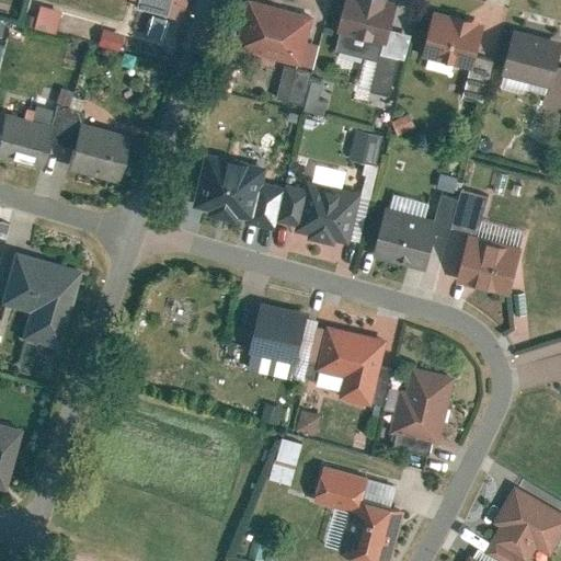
[(138,0),(136,9),(165,16),(169,0),(138,0)]
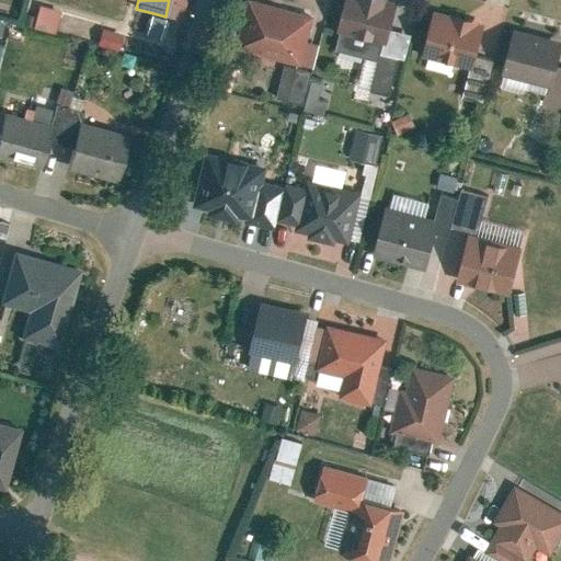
[(315,12),(266,0),(249,0),(237,45),(301,61),(315,12)]
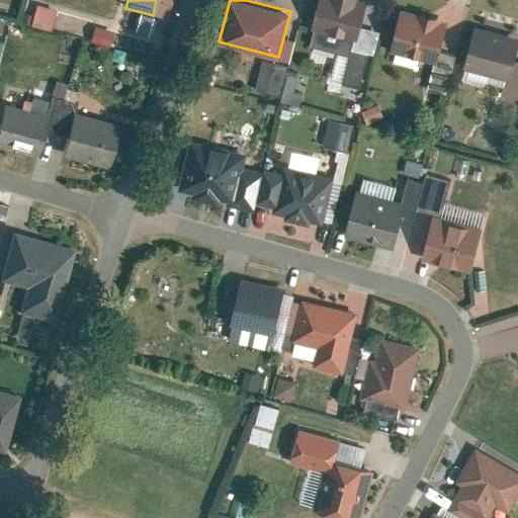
[(366,0),(365,0),(321,0),(315,26),(358,36),(361,21),(366,0)]
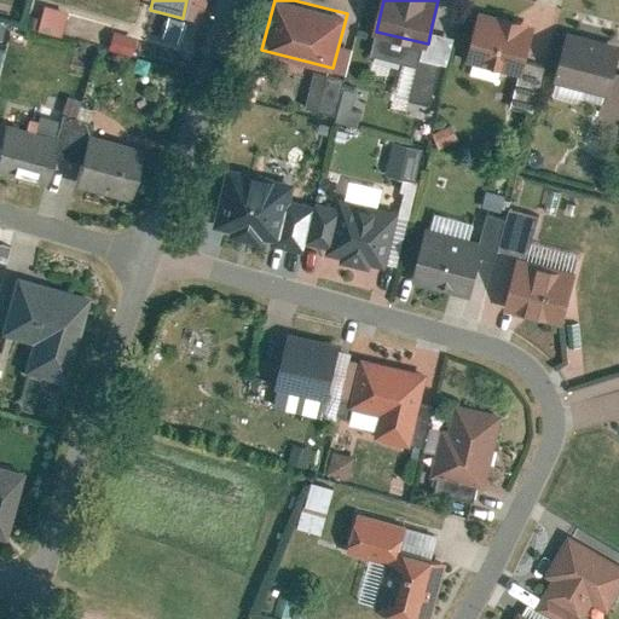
[(36,28),(58,32),(63,11),(41,6),(36,28)]
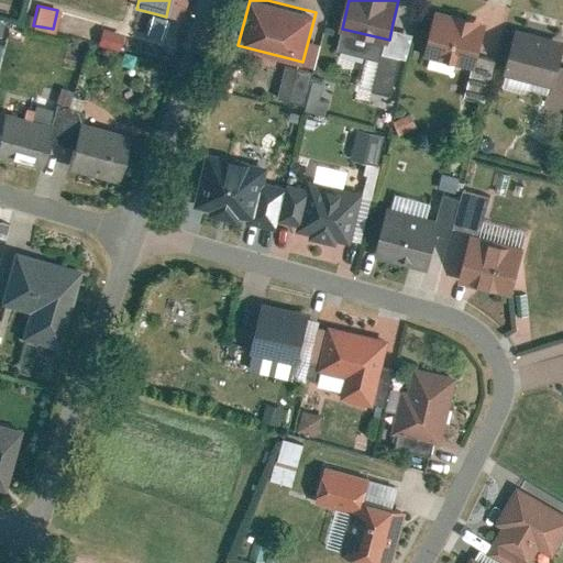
[(484,19),(437,8),(427,52),(473,63),(476,50),(484,19)]
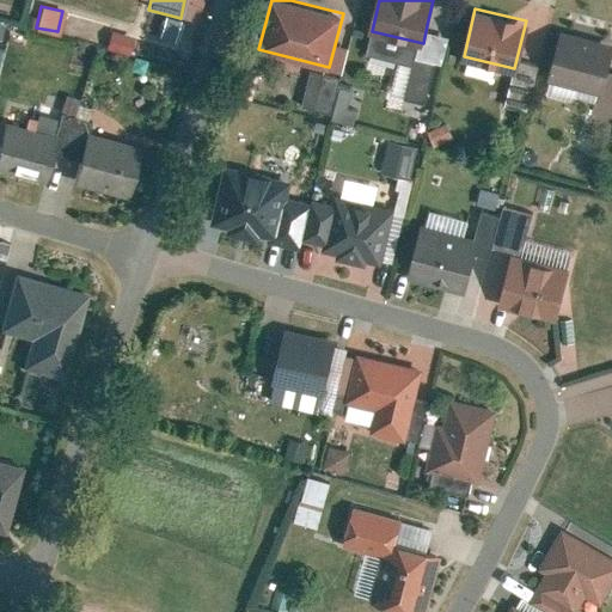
[(420,55),(445,61),(452,31),(427,25),(423,43),(420,55)]
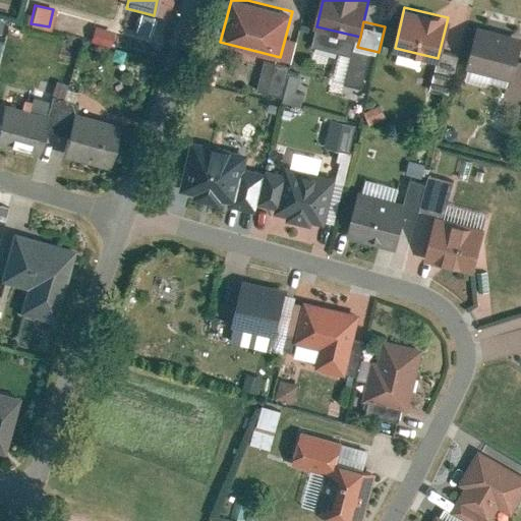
[(88,38),(107,44),(111,31),(93,24),(88,38)]
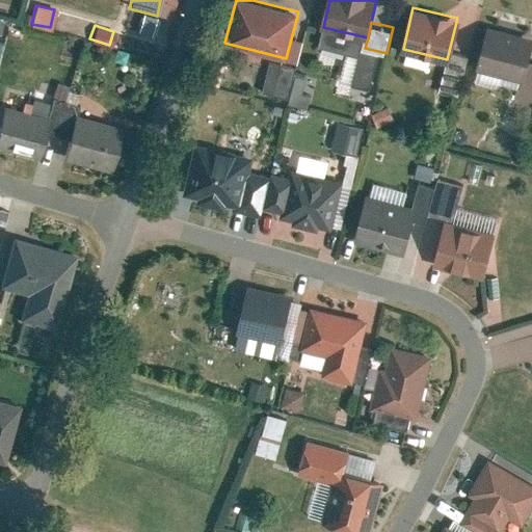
[(531,38),(531,37),(488,28),(479,67),(523,77),(528,56),(531,38)]
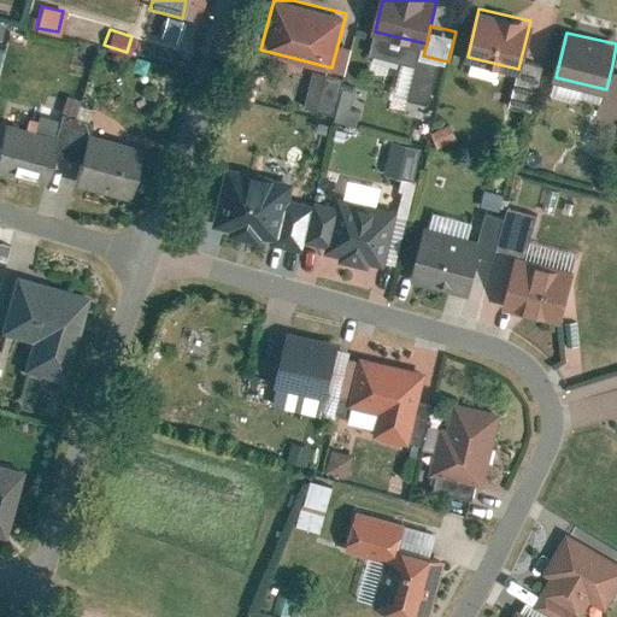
[(511,103),(534,107),(545,60),(522,54),(518,69),(511,103)]
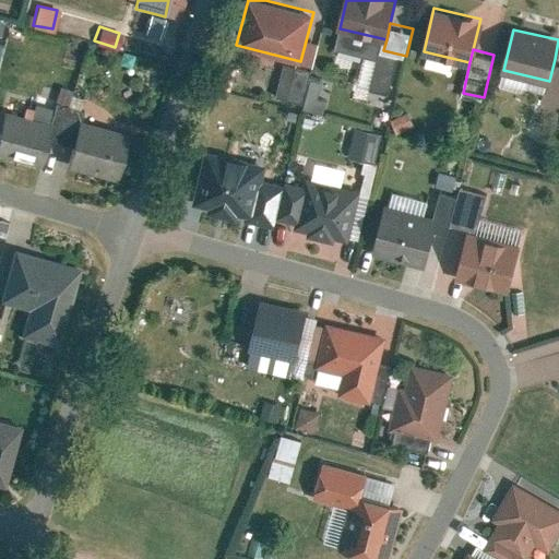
[(218,86),(230,88),(235,61),(222,59),(218,86)]
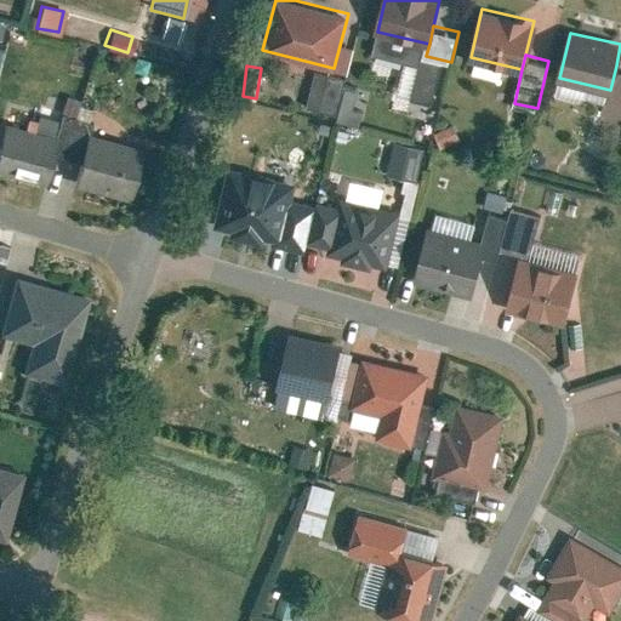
[(605,109),(620,113),(620,66),(616,66),(610,90),(605,109)]
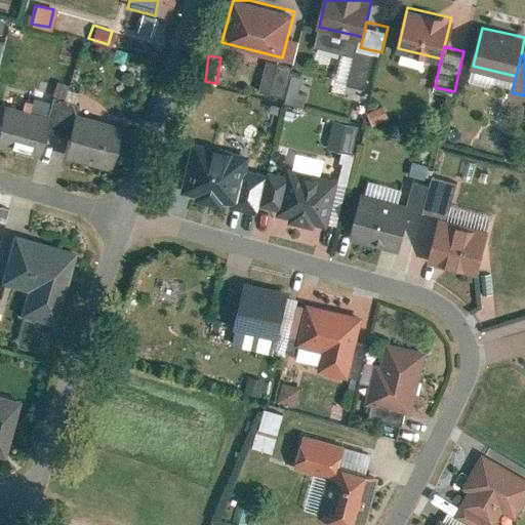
[(257,95),(305,99),(305,93),(297,92),(300,67),(260,63),(257,95)]
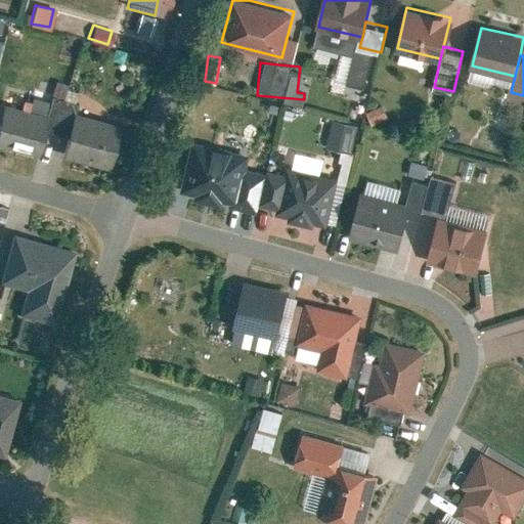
[(47,118),(4,105),(0,118),(0,142),(37,154),(47,118)]
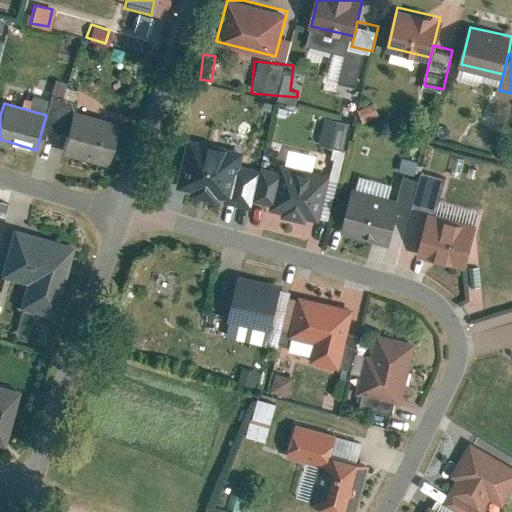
[(116,125),(73,113),(62,149),(106,162),(116,125)]
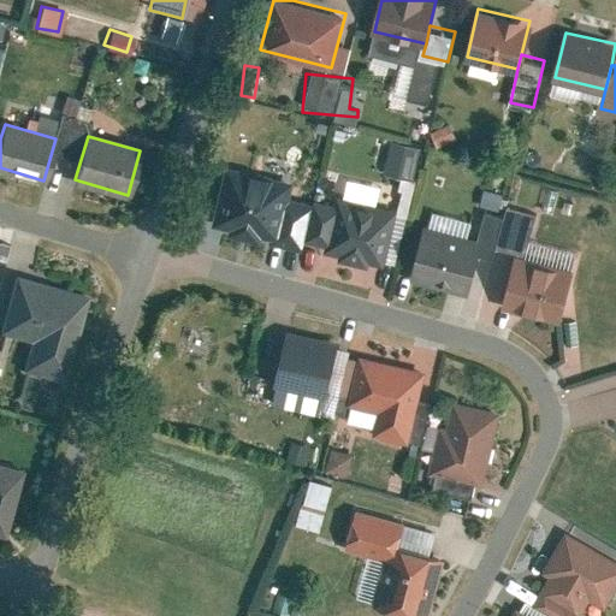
[(424,146),(392,138),(385,170),(416,177),(424,146)]
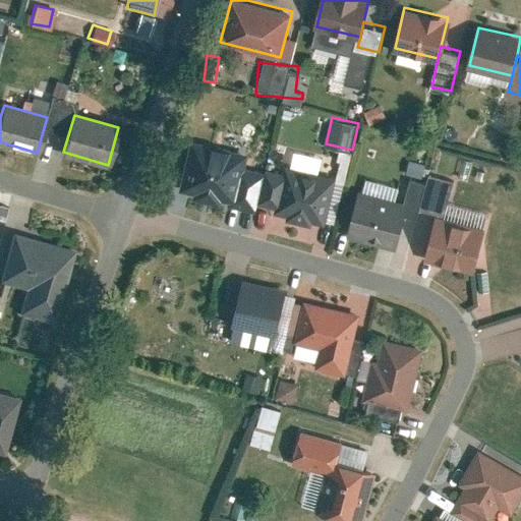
[(247,153),(192,140),(182,187),(237,199),(244,168),(247,153)]
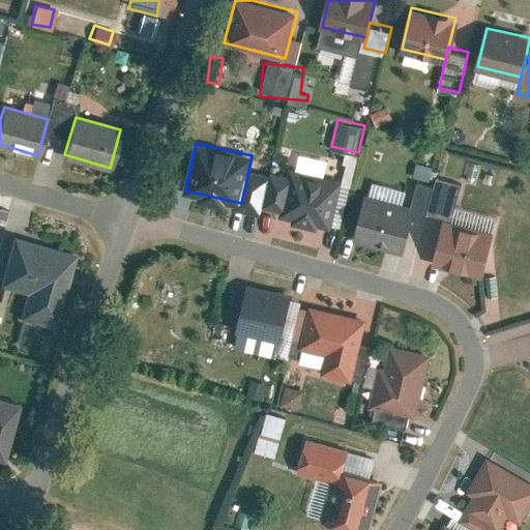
[(331,225),(341,181),(291,170),(290,175),(282,209),(282,214),(331,225)]
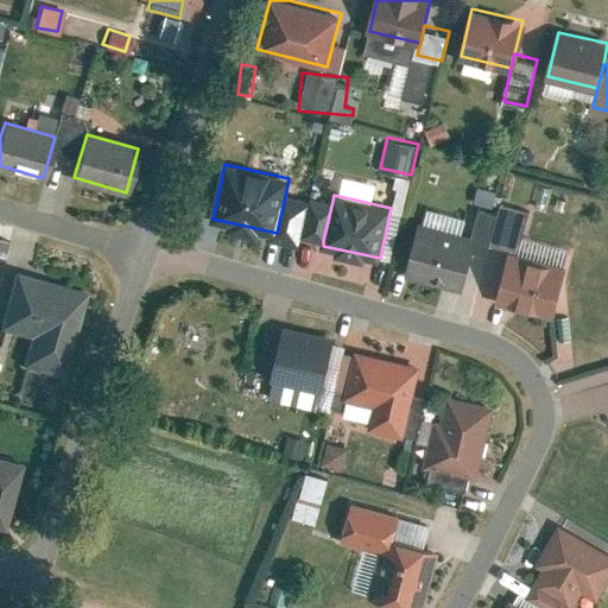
[(276,238),(297,242),(306,201),(285,196),(277,233),(276,238)]
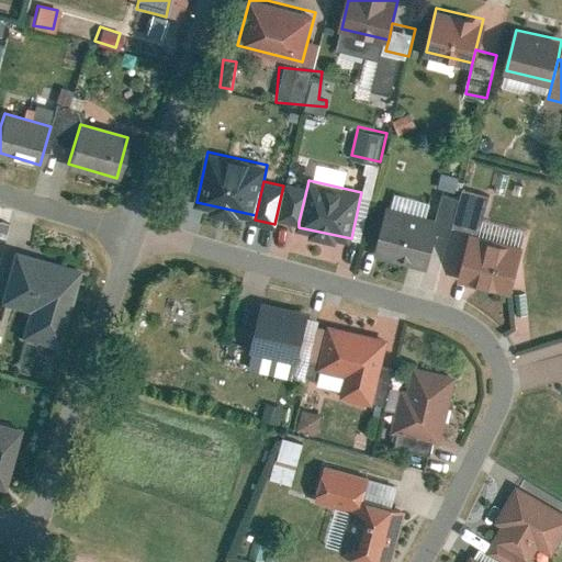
[(299,222),(307,186),(288,181),(280,217),(299,222)]
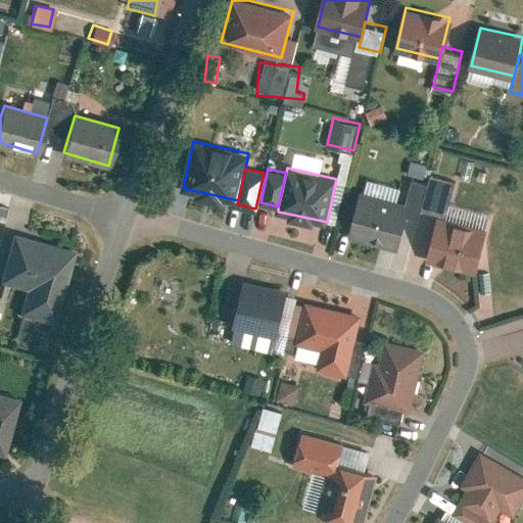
[(455,179),(433,175),(425,208),(446,214),(455,179)]
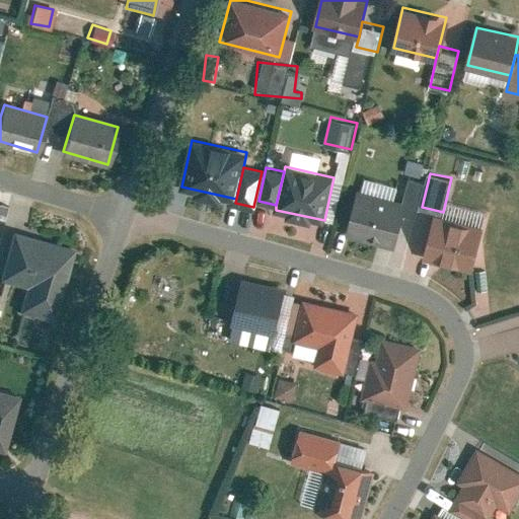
[(405,201),(360,191),(350,234),(395,244),(405,201)]
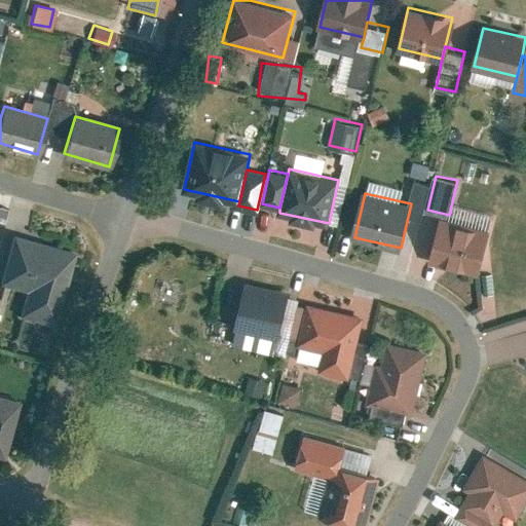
[(489,227),(441,216),(431,260),(480,271),(489,227)]
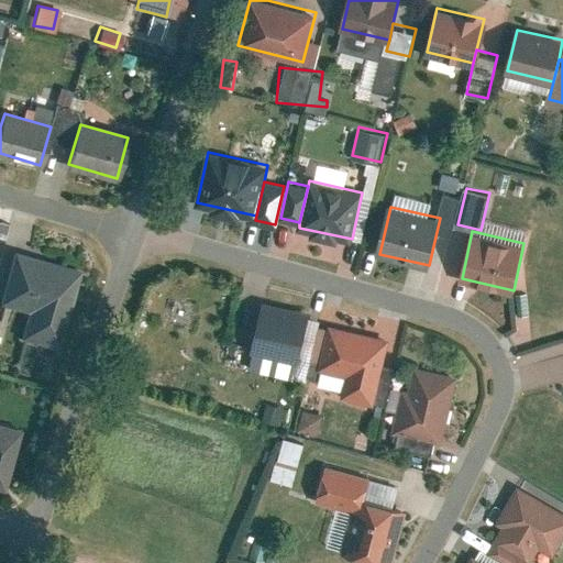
[(20,340),(59,351),(81,271),(14,252),(0,302),(0,305),(28,312),(20,340)]
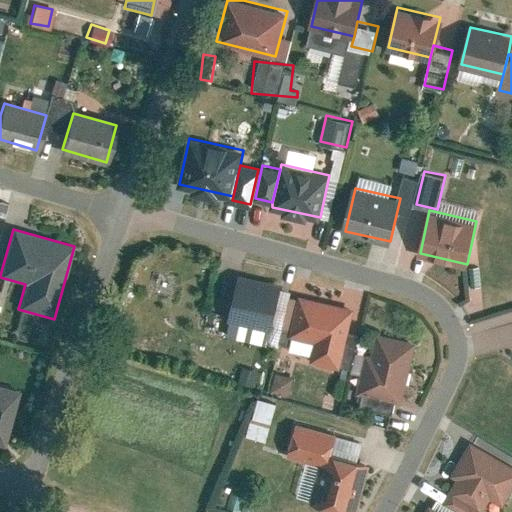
[(281,285),(238,275),(228,323),(271,332),(281,285)]
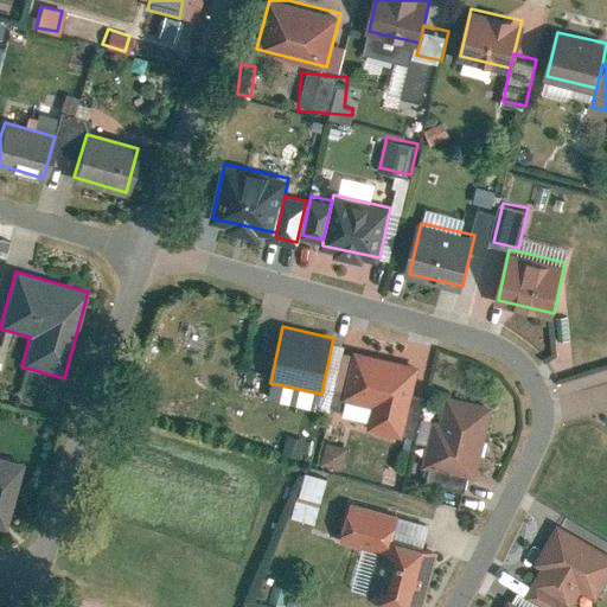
[(368,430),(403,439),(419,368),(355,353),(345,401),(374,407),(368,430)]
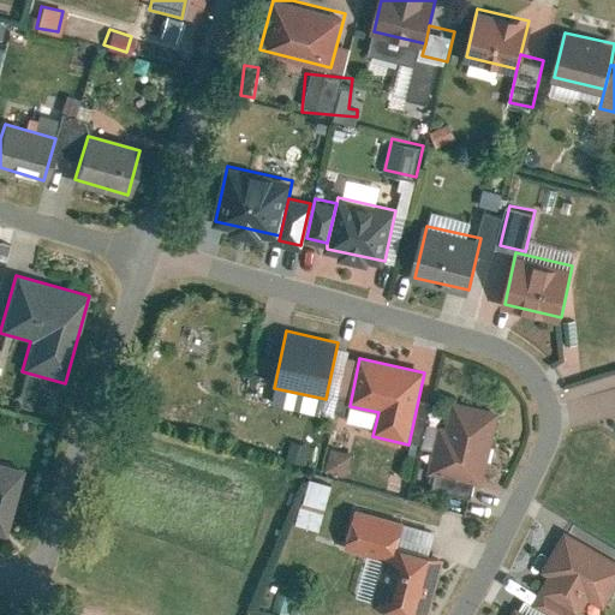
[(428,476),(483,488),(500,413),(451,401),(445,429),(439,427),(428,476)]
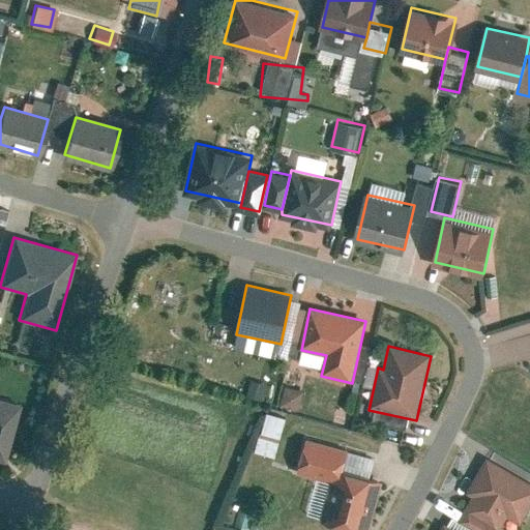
[(299,408),(302,389),(282,386),(280,405),(299,408)]
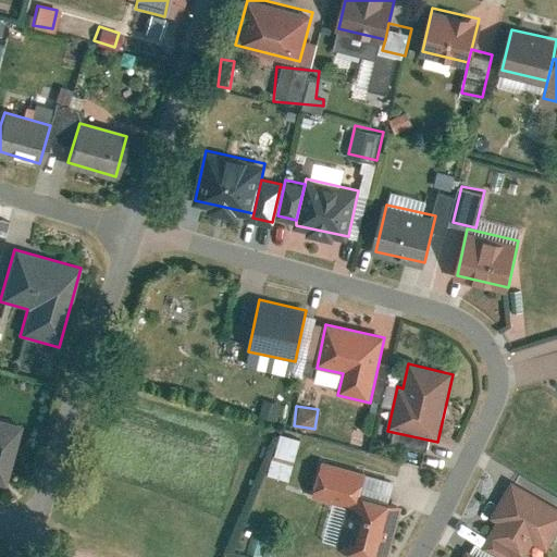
[(0,485),(4,486),(21,426),(0,420),(0,485)]
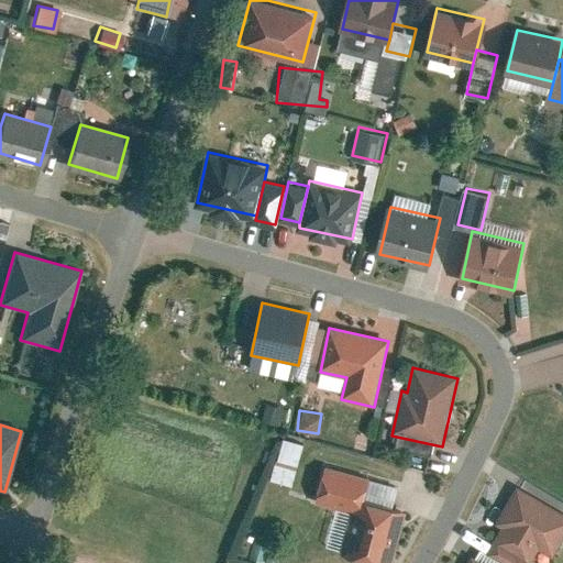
[(279,437),(269,478),(291,484),(301,441),(279,437)]
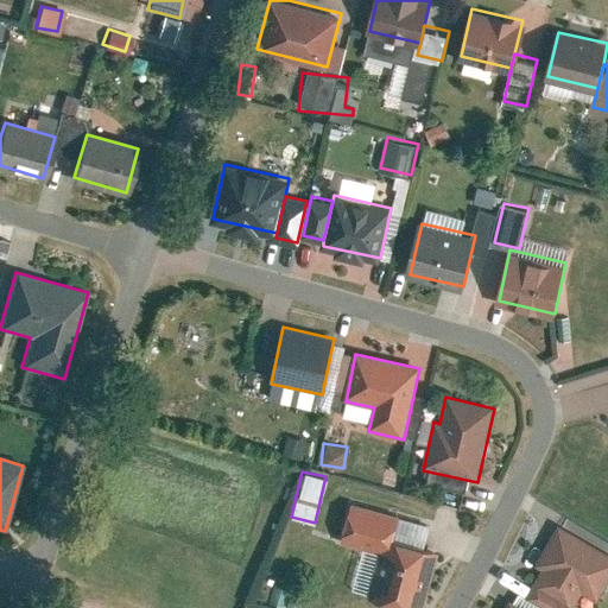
[(403,517),(350,504),(341,540),(382,552),(369,600),(398,607),(424,607),(439,552),(396,542),(403,517)]
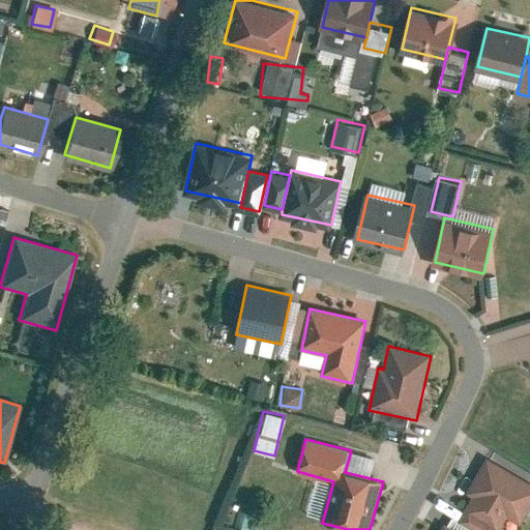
[(470,529),(499,529),(506,518),(520,525),(529,507),(529,484),(487,460),(466,495),(470,497),(455,522),(470,529)]
